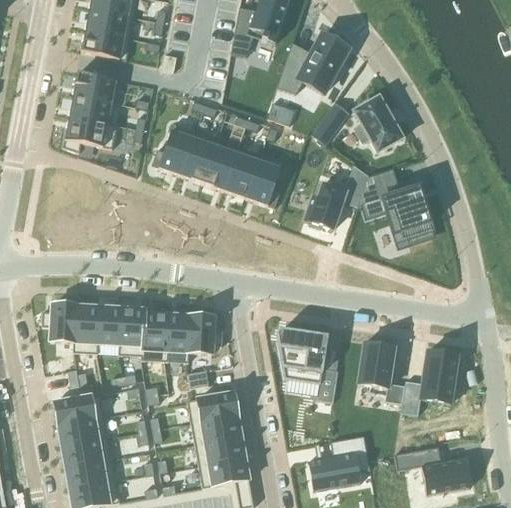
[(90,0),(89,9),(134,18),(137,0),(90,0)]
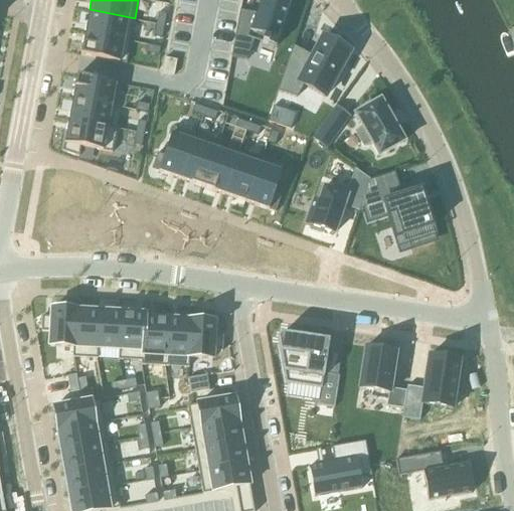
[(241,7),(232,54),(247,57),(254,37),(277,44),(285,22),(286,22),(294,0),(261,0),(261,1),(259,10),(241,7)]
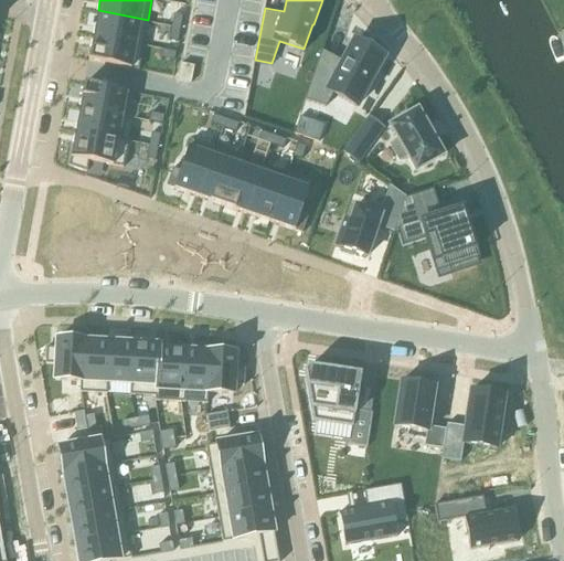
[(98,10),(94,33),(144,43),(148,20),(98,10)]
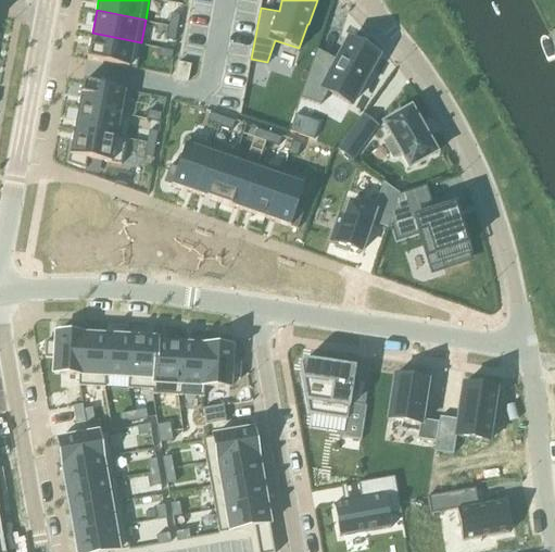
[(172,11),(169,24),(178,25),(180,12),(172,11)]
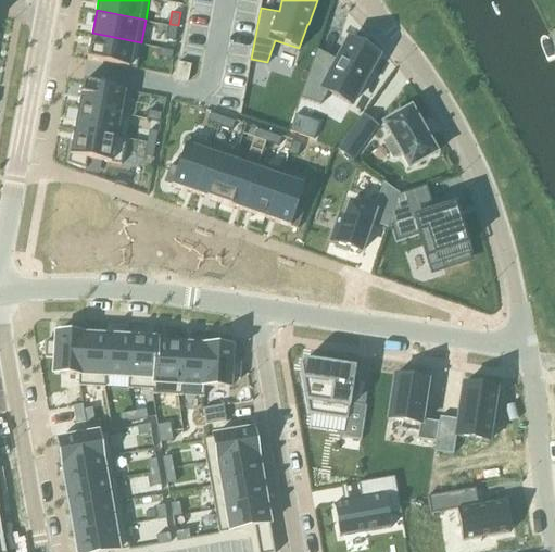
[(169,24),(167,36),(176,38),(178,25),(169,24)]
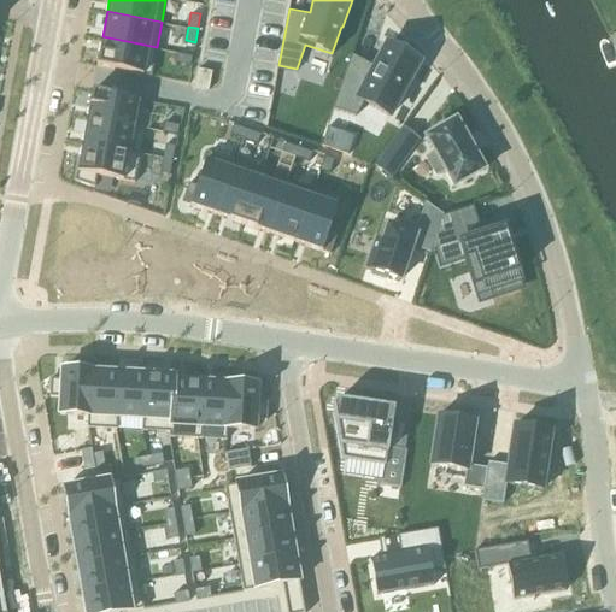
[(100,49),(98,64),(152,74),(157,47),(103,36),(100,49)]
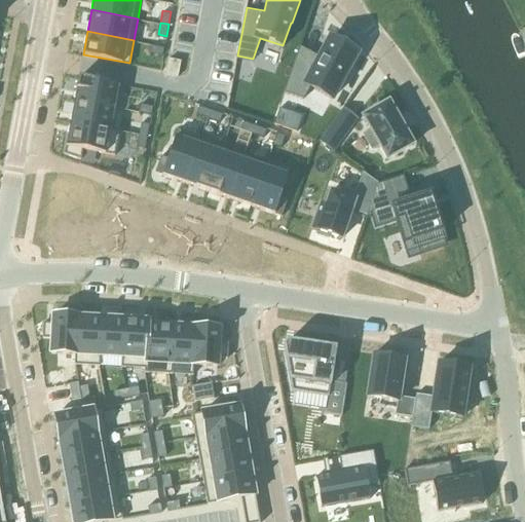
[(300,44),(284,90),(303,97),(310,84),(332,97),(341,80),(344,81),(352,68),(349,66),(358,49),(331,35),(320,54),(314,51),(311,58),(299,51),(301,44),(300,44)]
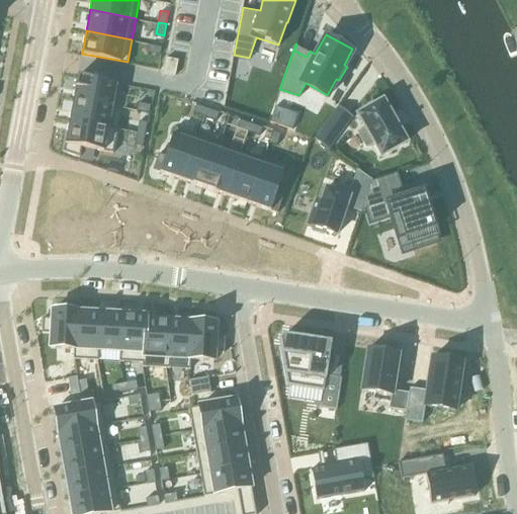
[(150,43),(148,51),(160,53),(162,45),(150,43)]
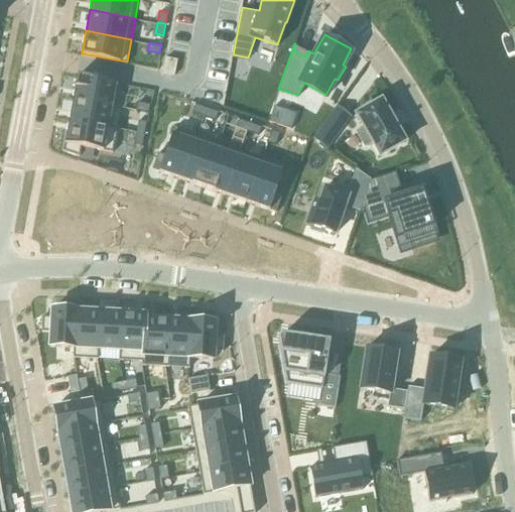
[(166,54),(163,71),(175,74),(178,57),(166,54)]
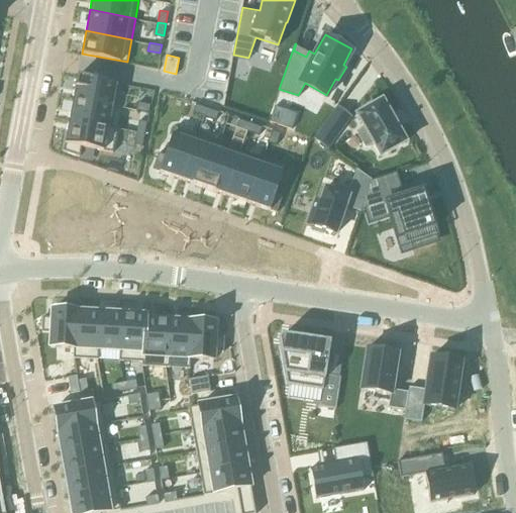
[(76,86),(74,96),(112,103),(116,81),(78,74),(76,86)]
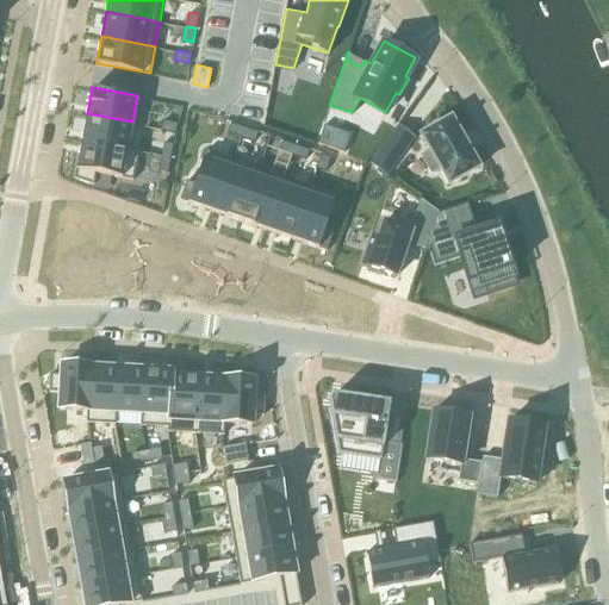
[(87,113),(82,139),(128,148),(128,147),(132,122),(87,113)]
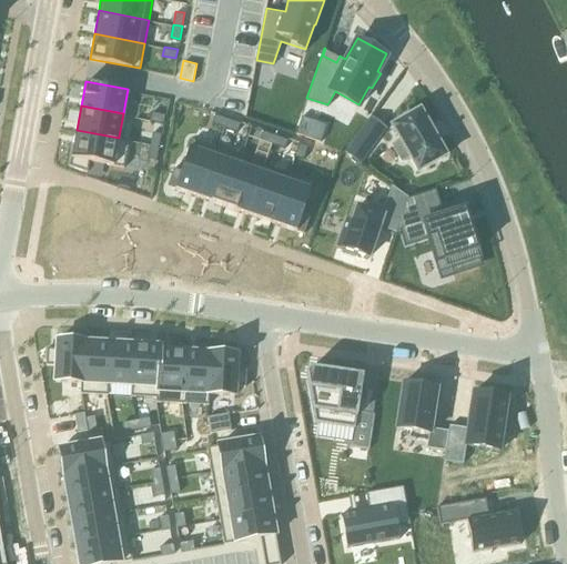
[(419,108),(392,123),(401,138),(393,143),(402,159),(409,154),(418,169),(446,153),(436,136),(431,126),(419,108)]
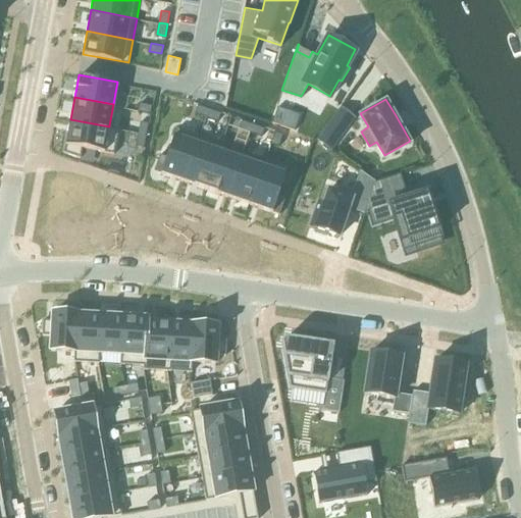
[(140,101),(139,109),(151,111),(152,103),(140,101)]
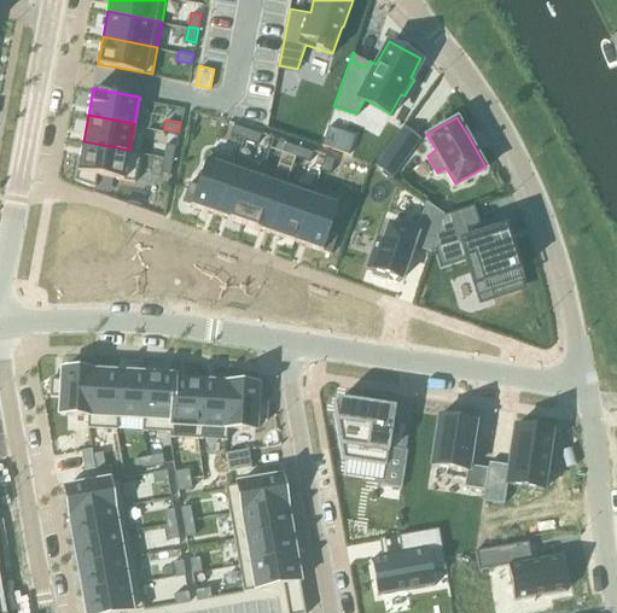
[(234,122),(231,130),(245,135),(248,127),(234,122)]
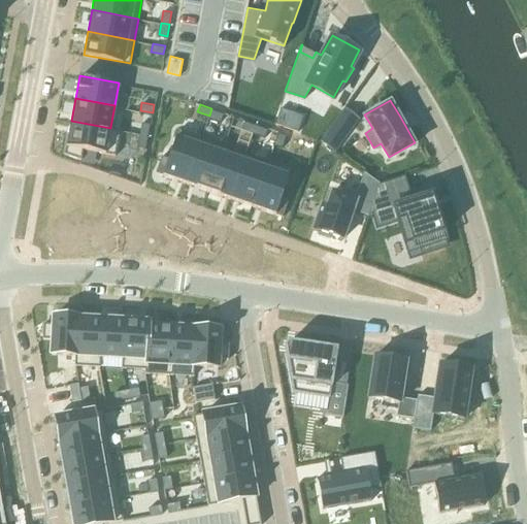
[(282,106),(275,122),(298,129),(303,113),(282,106)]
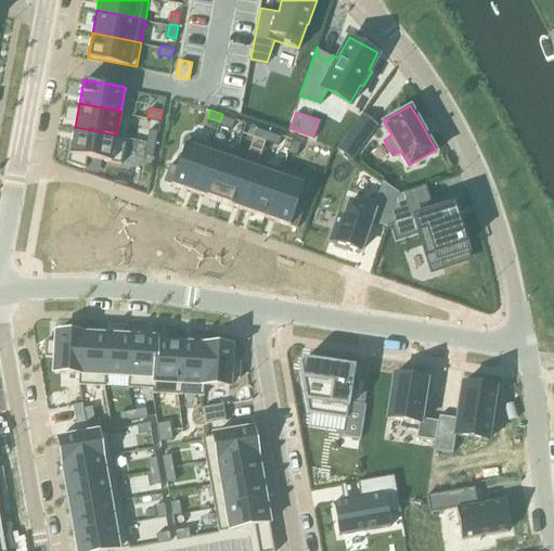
[(222,114),(220,122),(232,126),(235,118),(222,114)]
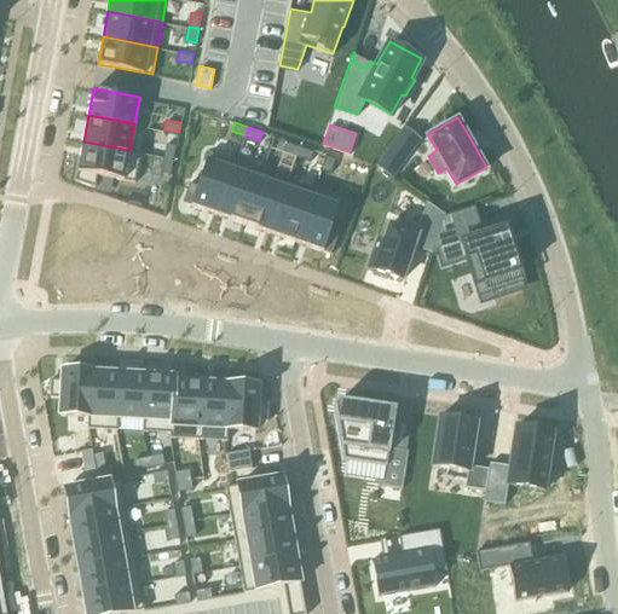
[(397,134),(376,162),(377,163),(377,162),(393,174),(413,146),(397,134)]
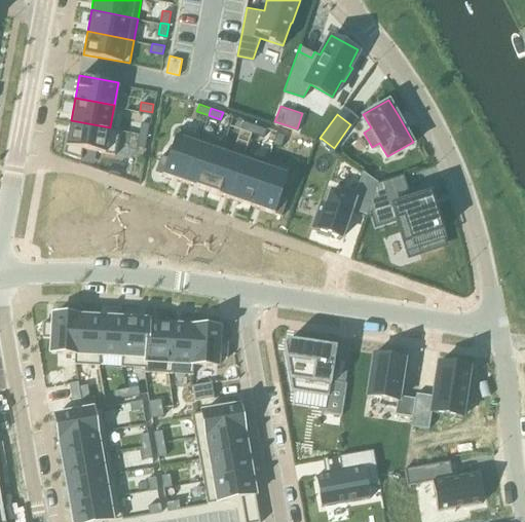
[(244,119),(240,126),(253,131),(255,123),(244,119)]
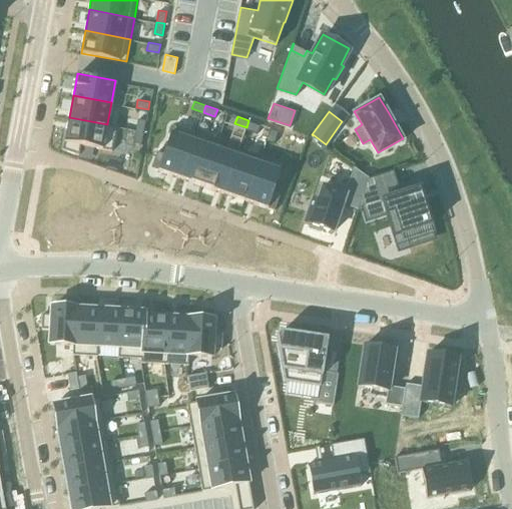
[(69,117),(63,147),(79,153),(81,143),(112,149),(117,124),(107,123),(107,124),(69,117)]
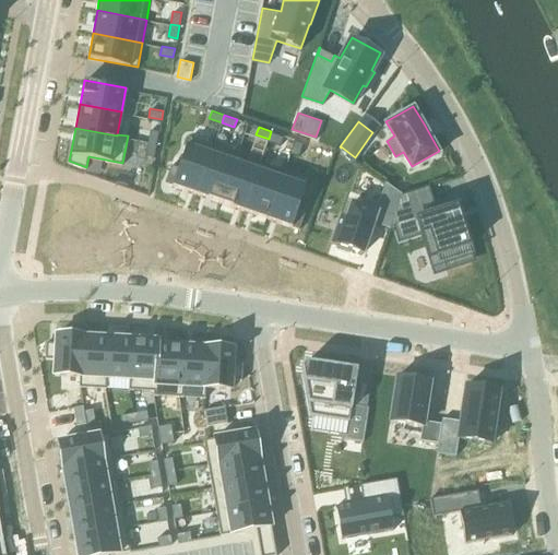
[(151,128),(149,141),(157,143),(159,130),(151,128)]
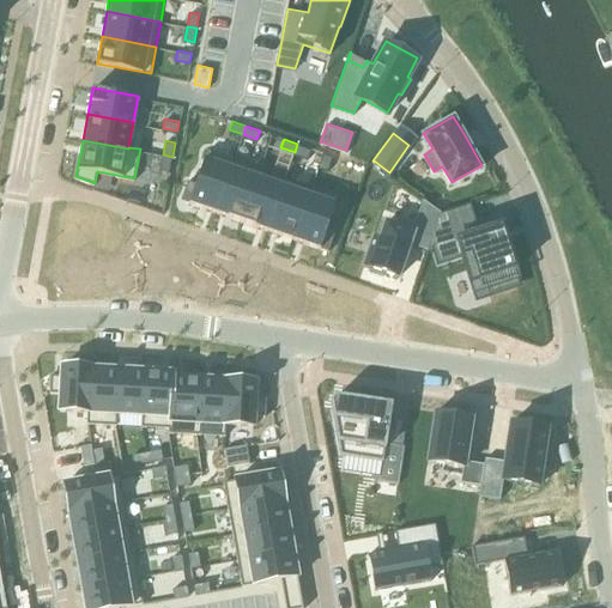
[(297,144),(295,152),(308,157),(311,149),(297,144)]
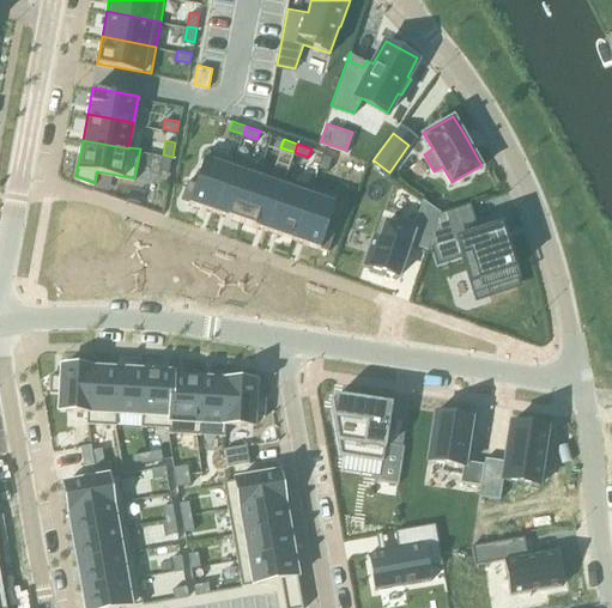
[(188,180),(181,198),(217,211),(235,157),(208,149),(197,182),(188,180)]
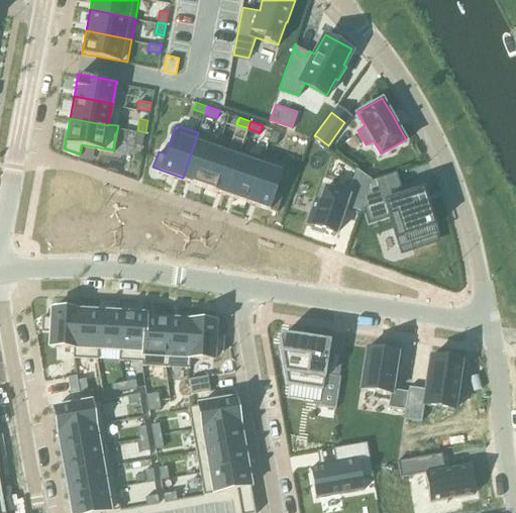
[(273,128),(269,140),(277,142),(281,131),(273,128)]
